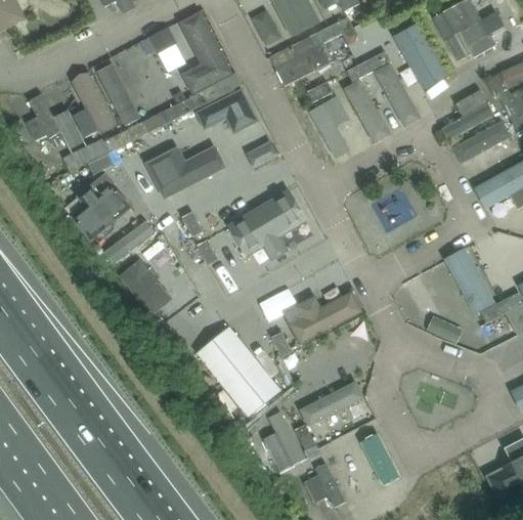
[(0,0),(0,31),(25,19),(15,0),(0,0)]
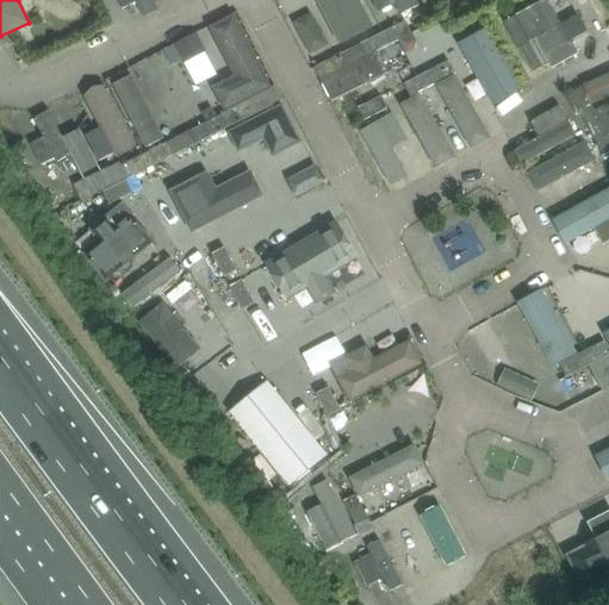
[(116,0),(120,7),(135,0),(143,16),(156,8),(151,0),(116,0)]
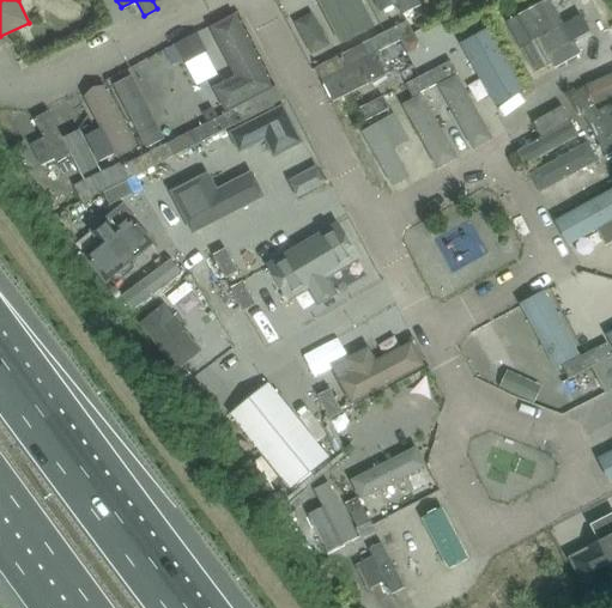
[(377,31),(361,0),(315,0),(341,49),(377,31)]
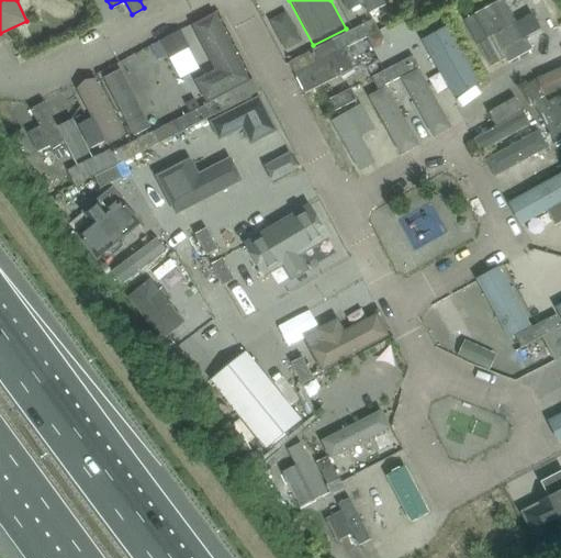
[(345,0),(349,9),(362,2),(367,12),(385,3),(383,0),(345,0)]
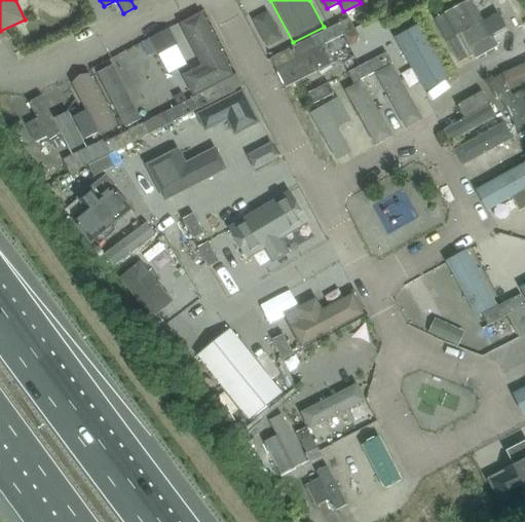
[(465,0),(443,13),(454,34),(470,60),(497,43),(473,0),(465,0)]
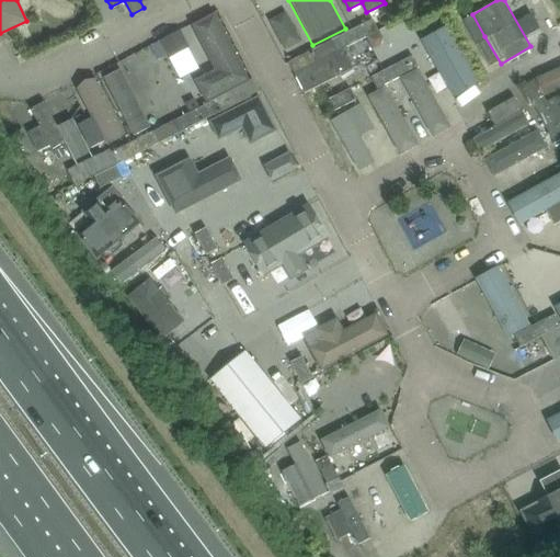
[(286,8),(270,15),(285,46),(301,37),(286,8)]
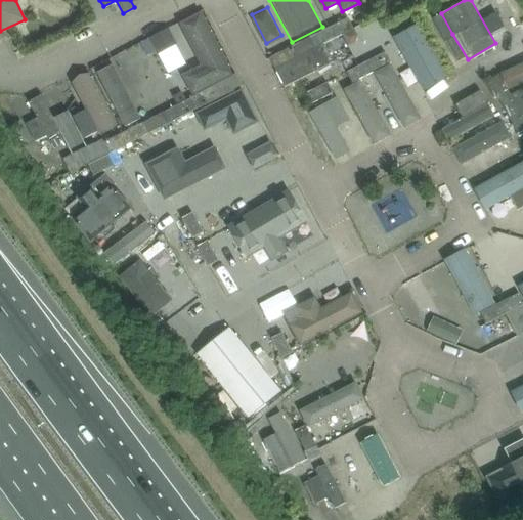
[(200,65),(181,74),(191,93),(232,72),(202,12),(179,25),(200,65)]
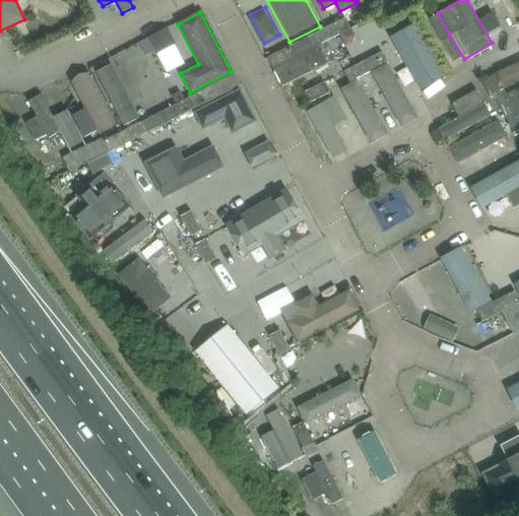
[(344,15),(326,24),(331,36),(349,25),(348,23),(344,15)]
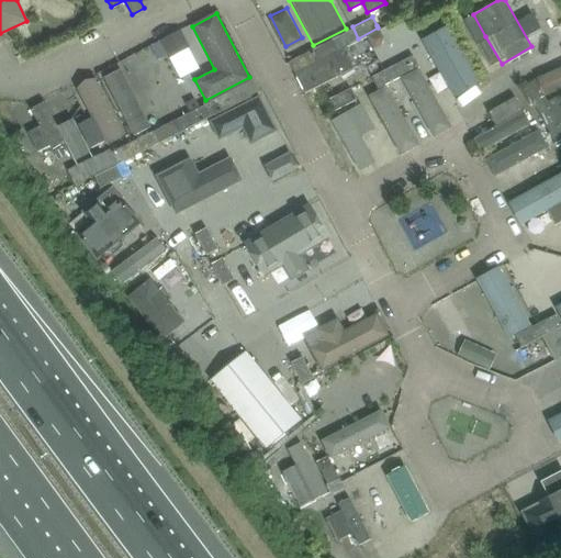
[(480,82),(448,23),(424,36),(455,96),(480,82)]
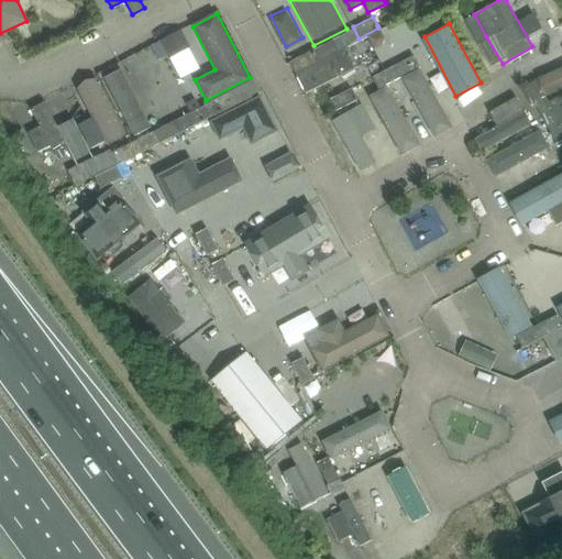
[(353,26),(332,37),(338,48),(346,44),(359,39),(353,26)]
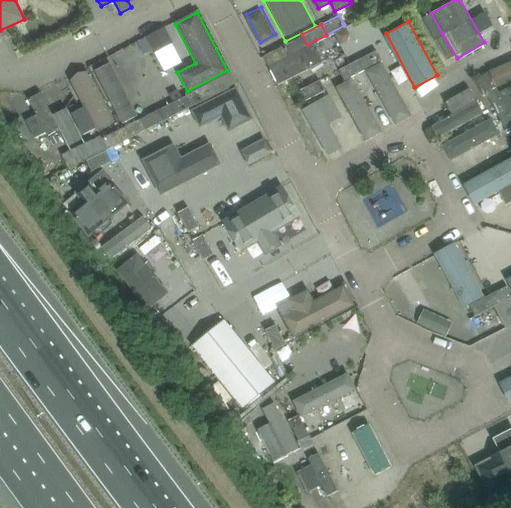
[(288,54),(269,64),(269,65),(274,74),(277,82),(324,58),(315,40),(307,44),(288,54)]
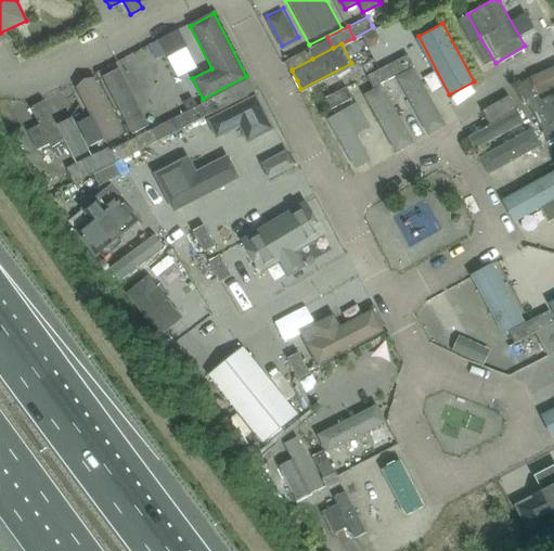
[(307,48),(285,59),(286,60),(292,69),(312,59),(307,47),(307,48)]
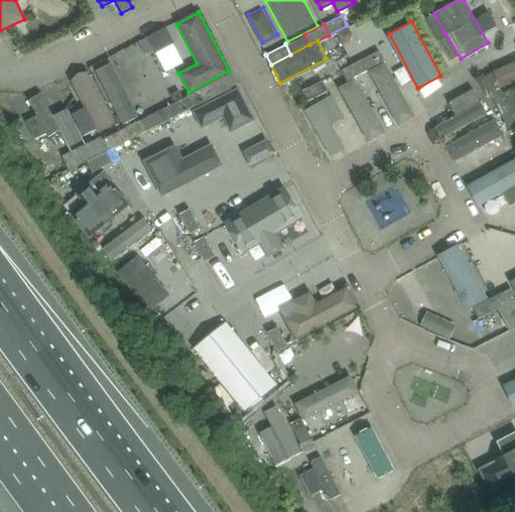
[(379,49),(363,57),(368,68),(368,69),(374,66),(383,60),(384,59),(379,49)]
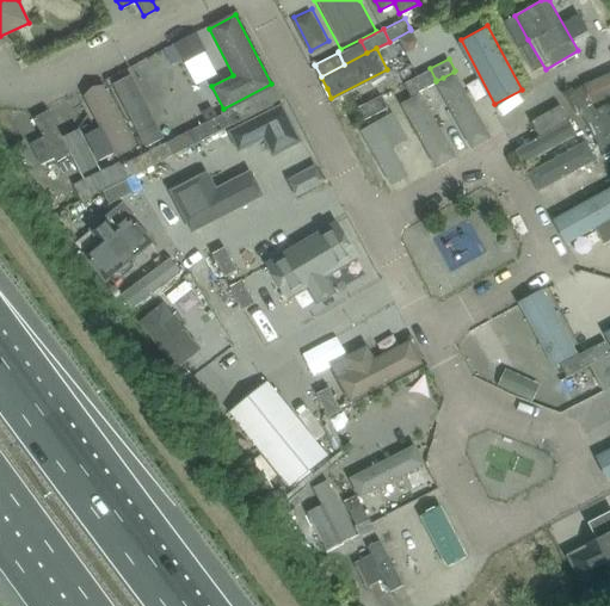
[(430,69),(404,81),(411,94),(436,81),(436,80),(430,68),(430,69)]
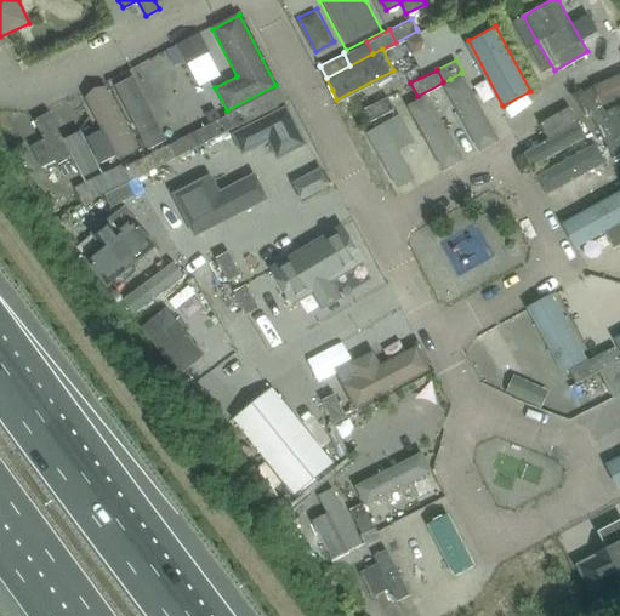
[(496,138),(462,74),(445,83),(479,147),(496,138)]
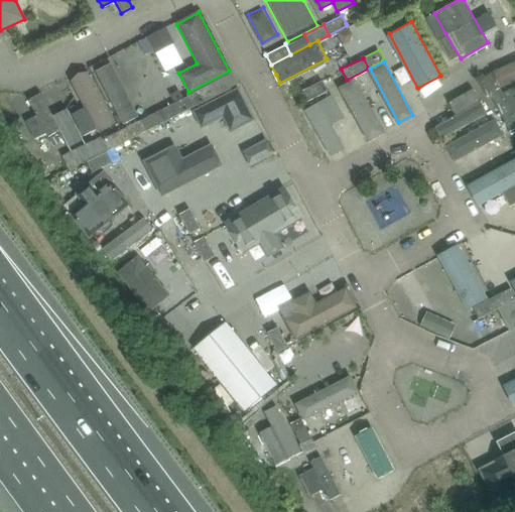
[(138,116),(110,62),(95,70),(123,124),(138,116)]
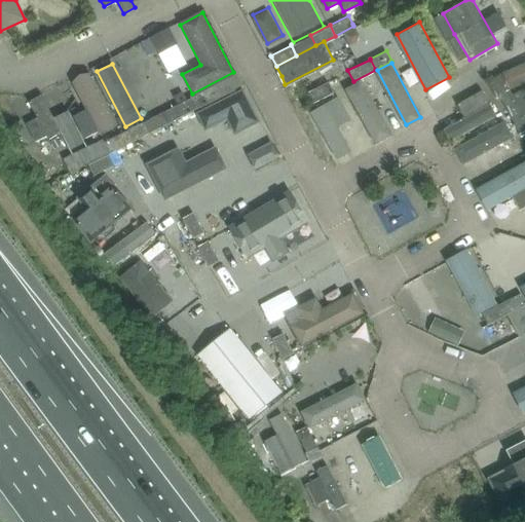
[(90,72),(70,80),(83,110),(73,115),(83,139),(116,124),(90,72)]
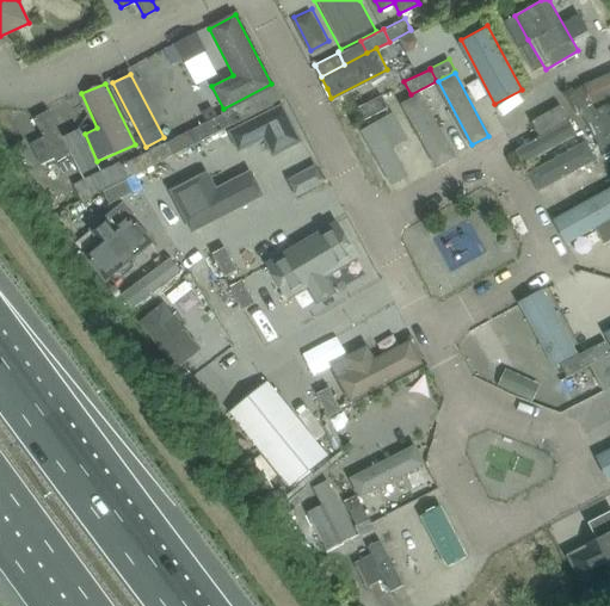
[(454,153),(420,90),(404,99),(437,162),(454,153)]
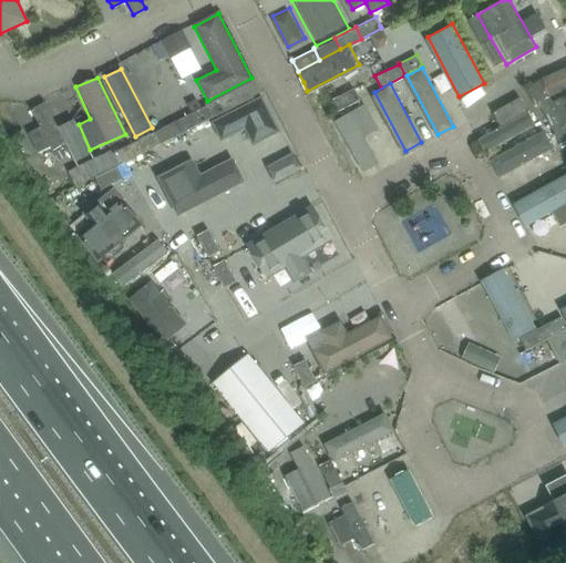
[(353,86),(332,99),(338,109),(359,98),(353,86)]
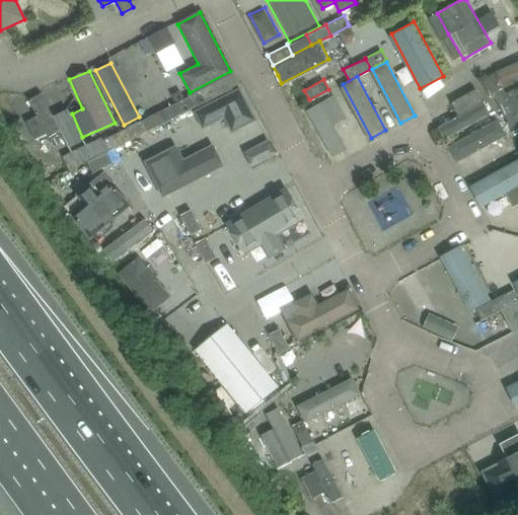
[(457,115),(438,125),(444,136),(489,112),(475,87),(450,101),(457,115)]
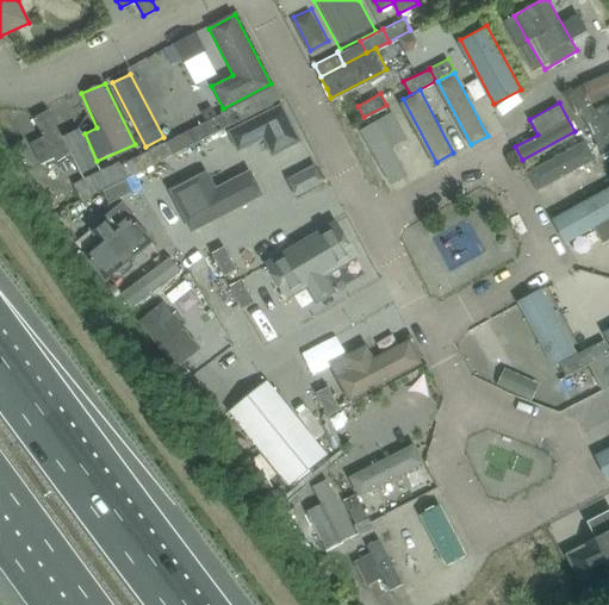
[(234,104),(211,116),(211,118),(217,128),(240,117),(234,104)]
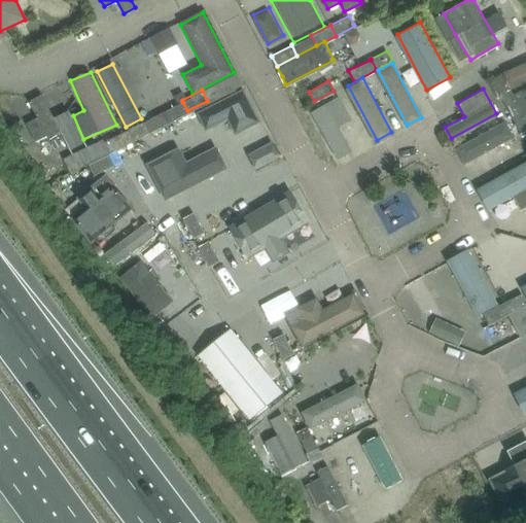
[(242,90),(199,111),(207,128),(228,117),(235,132),(257,120),(242,90)]
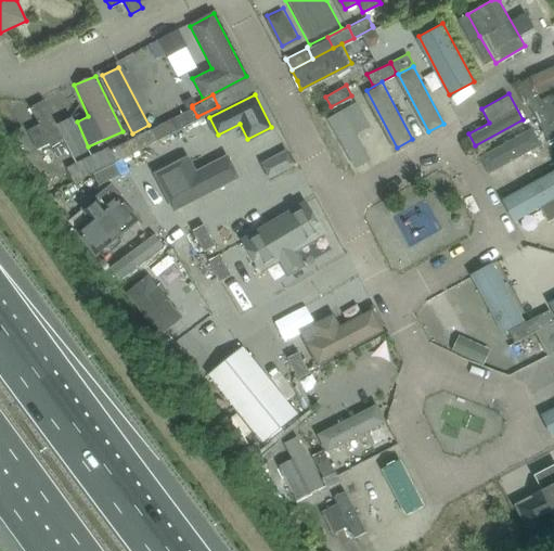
[(44,100),(30,106),(48,145),(63,139),(72,157),(86,151),(71,117),(55,124),(44,100)]
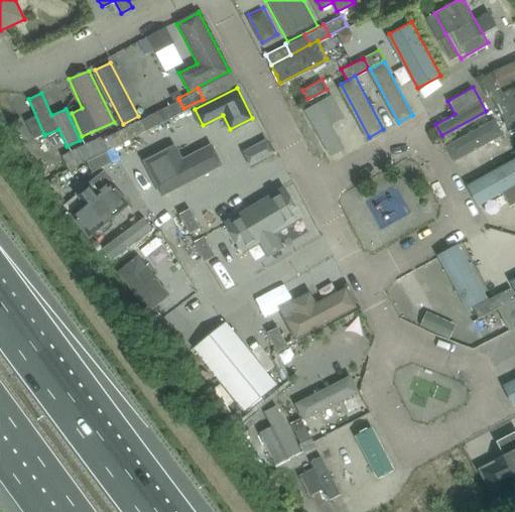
[(344,117),(332,94),(303,109),(329,156),(344,148),(331,124),(344,117)]
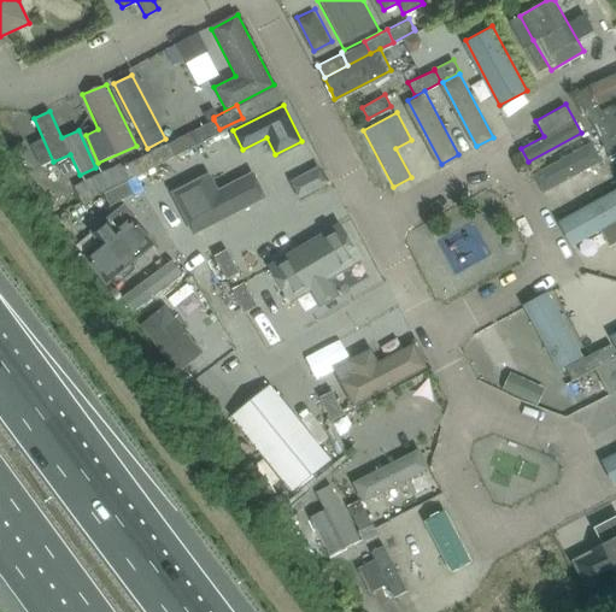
[(207,119),(191,128),(197,141),(220,129),(213,119),(213,117),(207,119)]
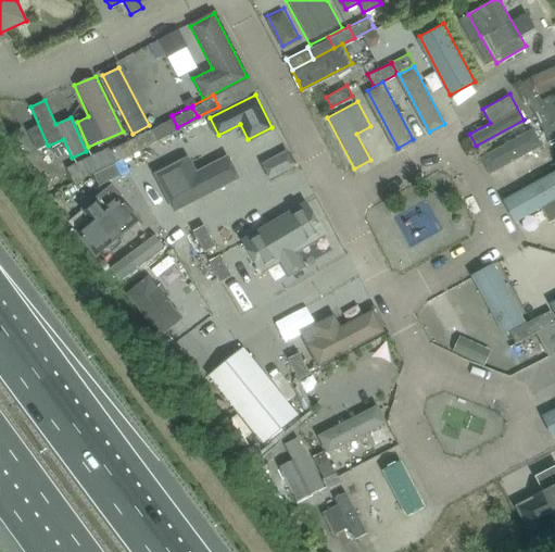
[(172,115),(150,126),(155,138),(177,127),(172,115)]
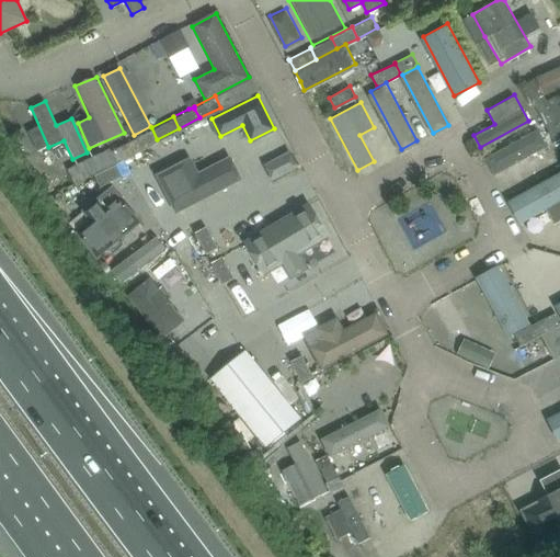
[(151,127),(130,138),(137,149),(157,139),(151,127)]
